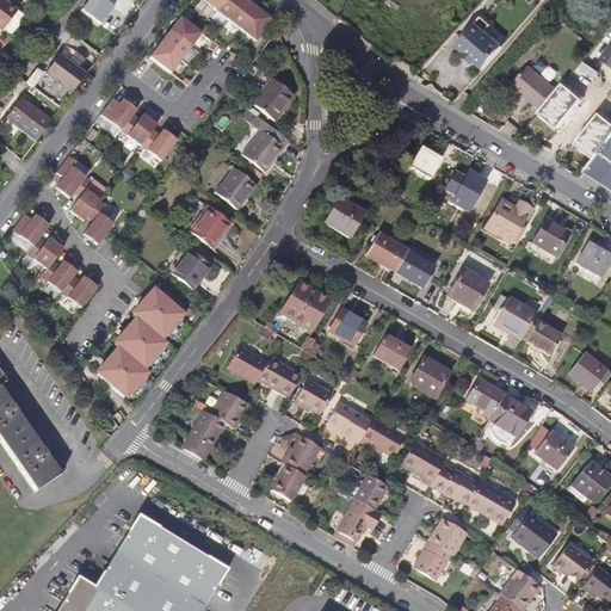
[(4,0),(0,0),(0,28),(2,30),(18,10),(10,2),(8,4),(4,0)]
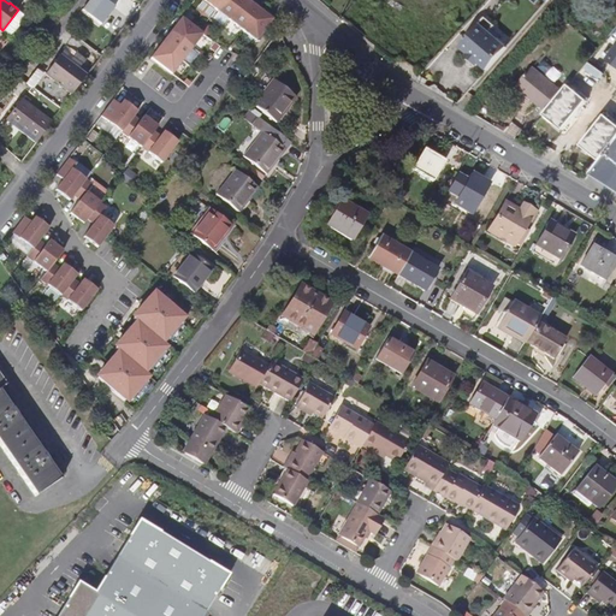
[(87,0),(82,7),(101,22),(114,4),(108,0),(87,0)]
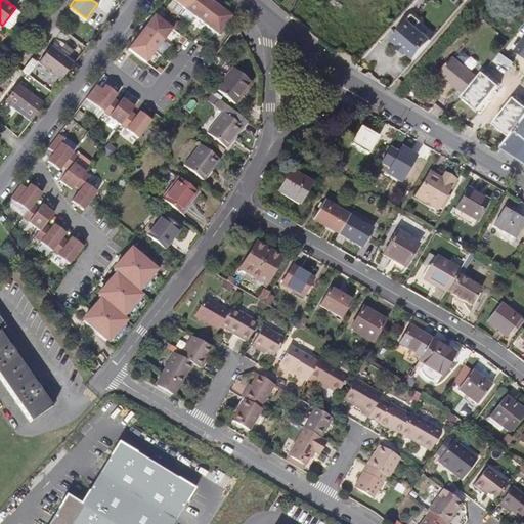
[(209,0),(172,0),(173,0),(218,35),(231,17),(209,0)]
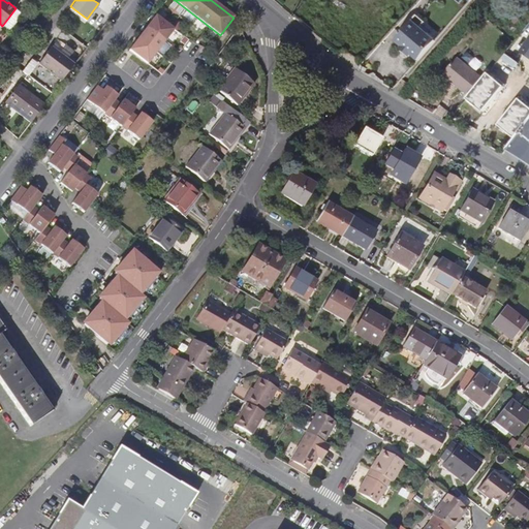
[(156,16),(130,50),(148,64),(175,30),(156,16)]
